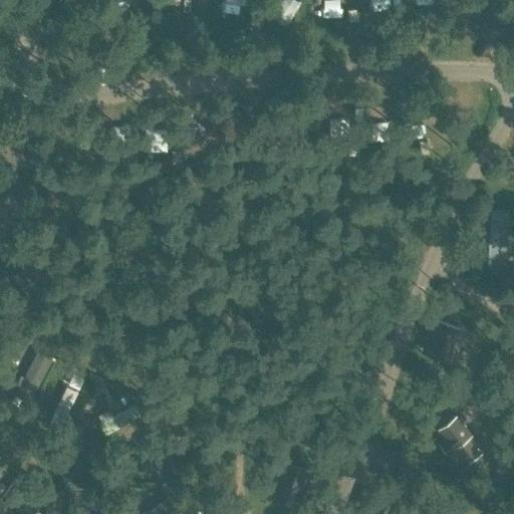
[(356,9),(348,10),(350,22),(359,21),(356,9)]
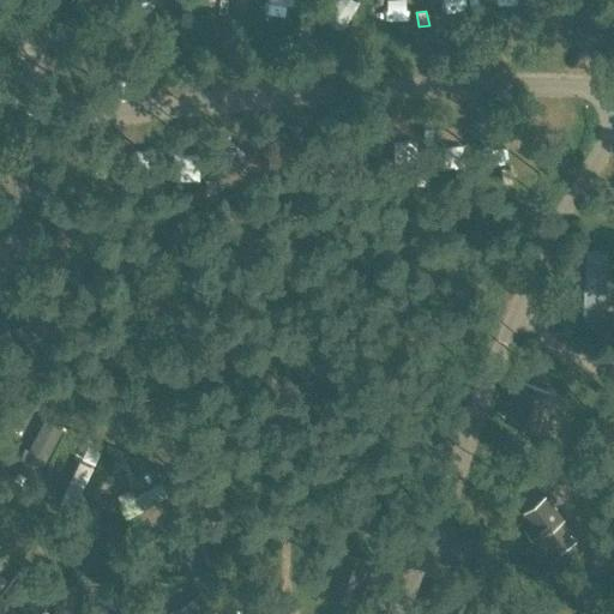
[(181,12),(179,26),(190,28),(192,13),(181,12)]
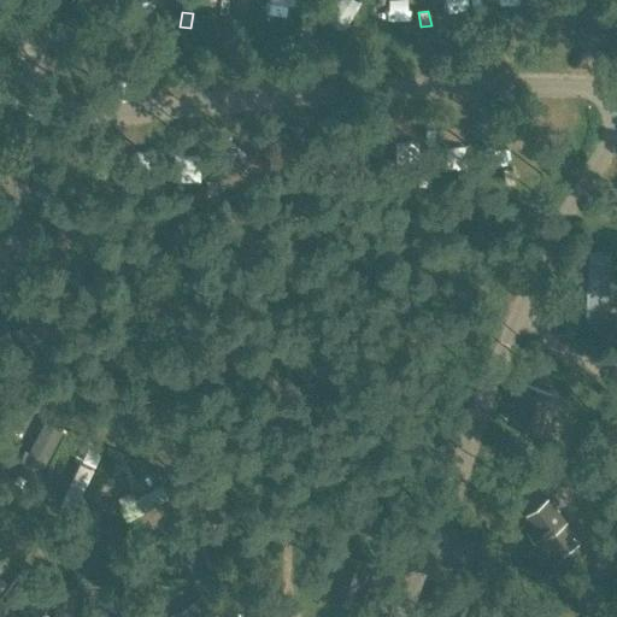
[(311,19),(300,21),(301,35),(312,34),(311,19)]
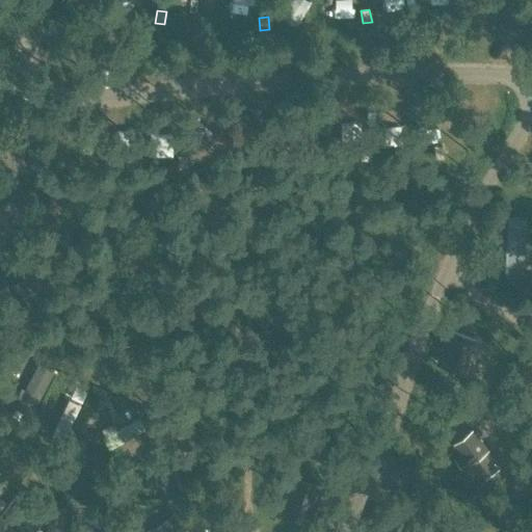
[(435,144),(434,157),(444,158),(445,145),(435,144)]
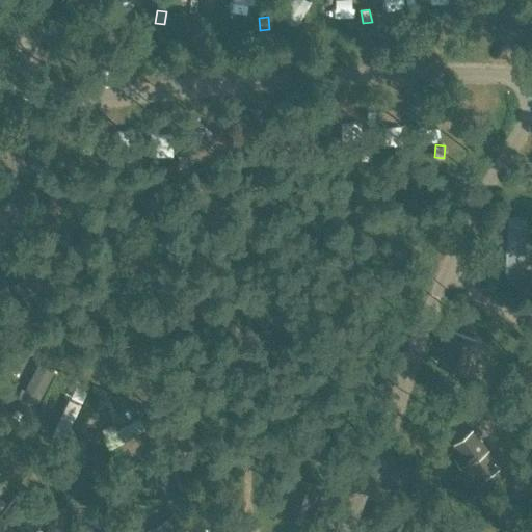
[(371,145),(362,147),(362,159),(371,159),(371,145)]
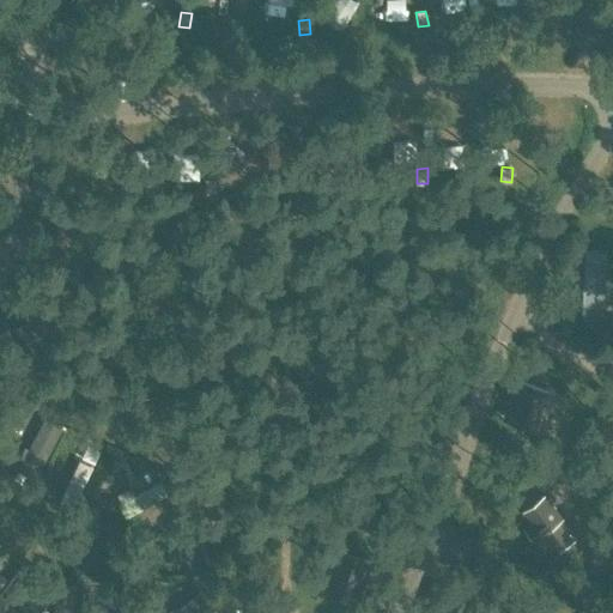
[(217,177),(206,178),(206,193),(218,192),(217,177)]
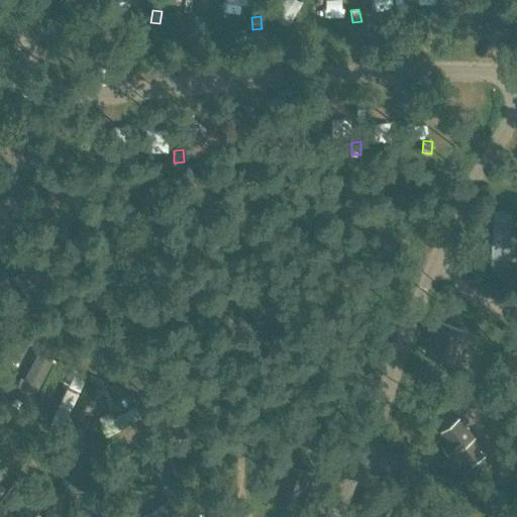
[(111,150),(100,150),(100,167),(112,166),(111,150)]
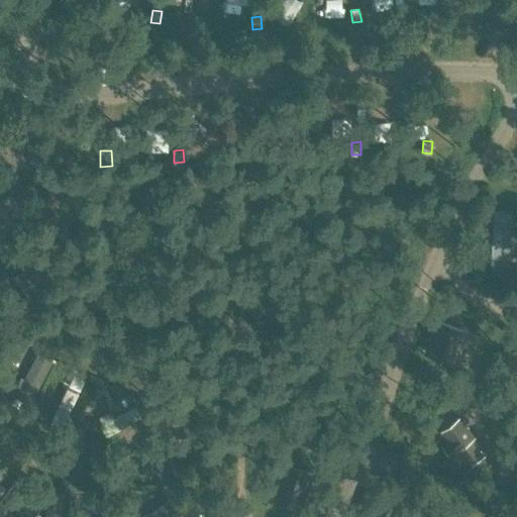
[(494,269),(508,270),(511,210),(497,209),(494,269)]
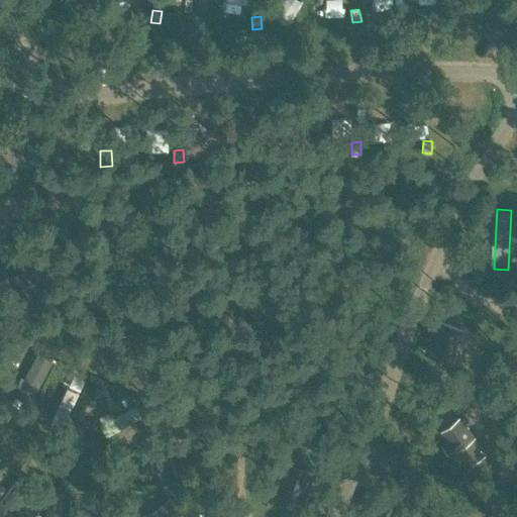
[(470,331),(437,319),(424,353),(456,366),(470,331)]
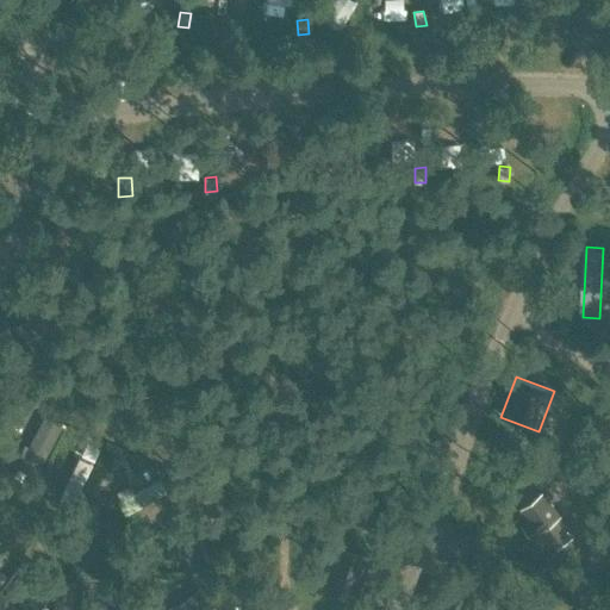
[(45,417),(20,464),(37,472),(62,425),(45,417)]
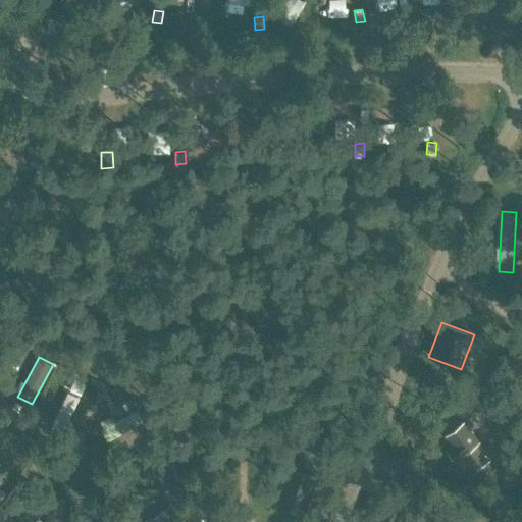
[(68,392),(51,427),(62,433),(66,424),(80,398),(68,392)]
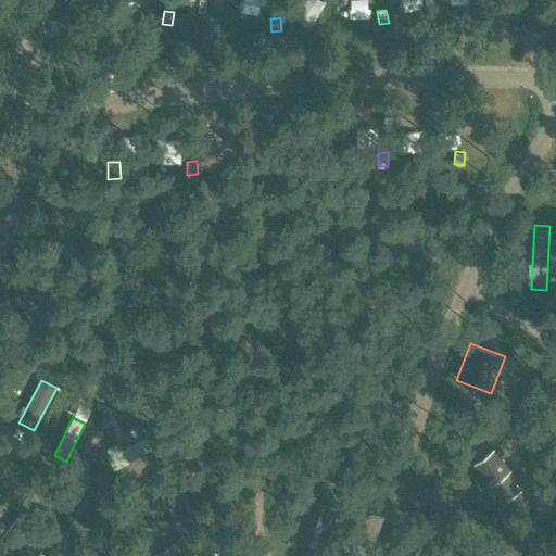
[(16,426),(13,433),(24,439),(27,431),(16,426)]
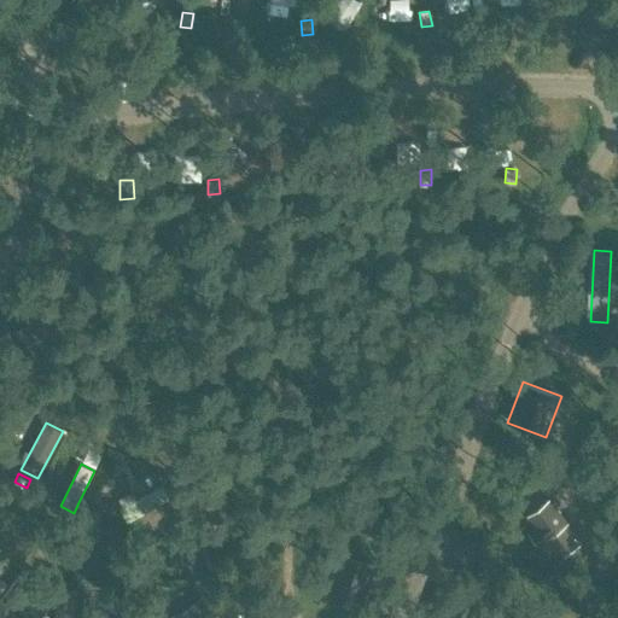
[(161,484),(117,508),(126,523),(169,500),(161,484)]
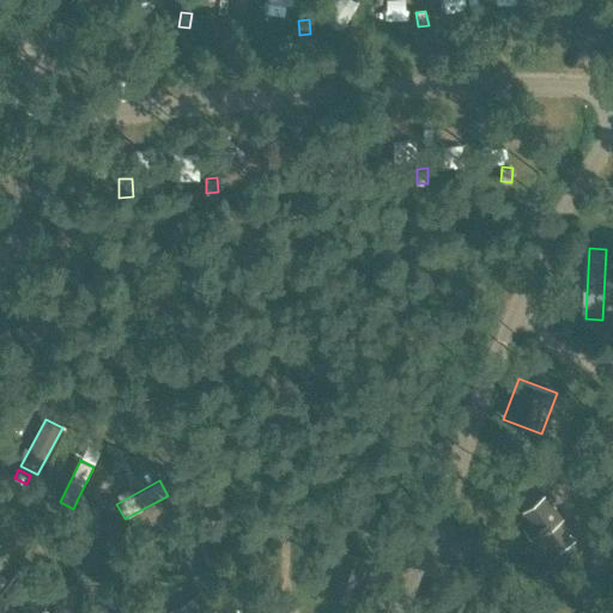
[(198,516),(180,520),(187,550),(189,560),(192,569),(208,565),(198,516)]
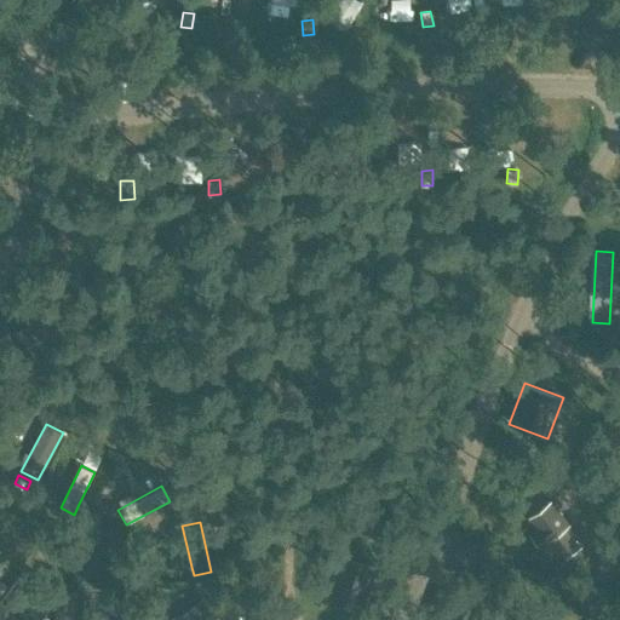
[(202,597),(174,619),(202,619),(213,612),(202,597)]
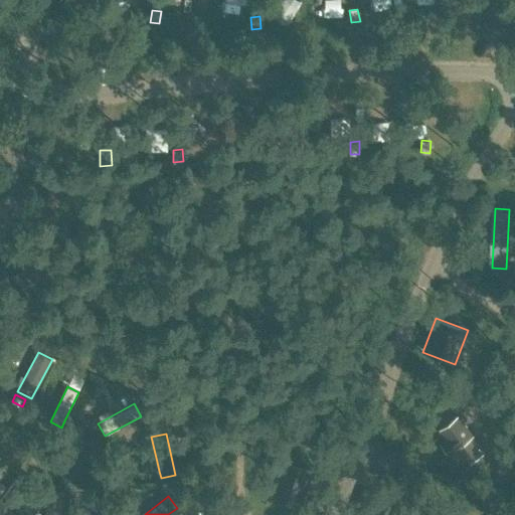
[(61,514),(61,500),(45,501),(45,514),(61,514)]
